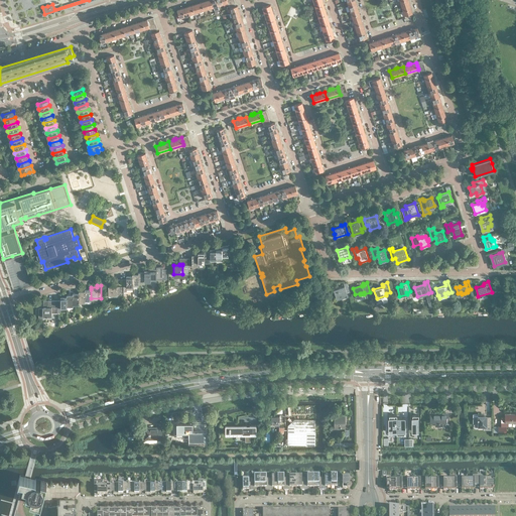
[(117,295),(117,286),(117,285),(114,285),(114,286),(108,286),(108,295),(117,295)]
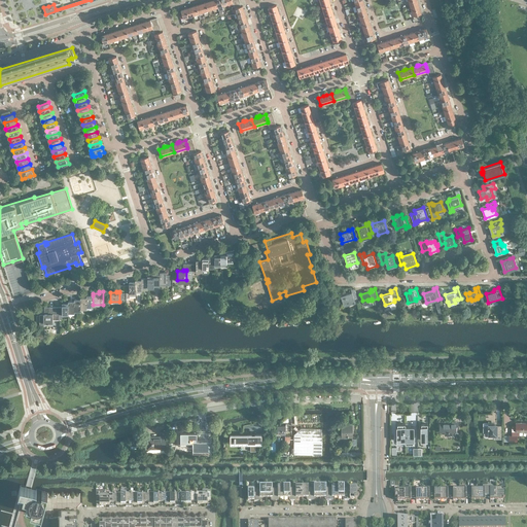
[(355,302),(353,296),(352,292),(341,295),(344,306),(355,302)]
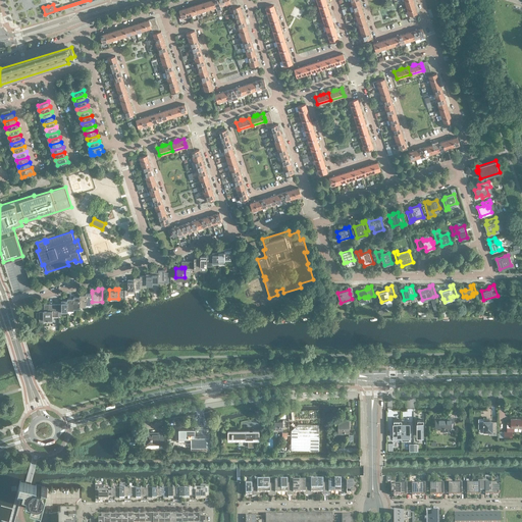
[(52,320),(52,316),(58,316),(58,311),(55,311),(52,311),(52,309),(49,309),(49,311),(43,311),(43,312),(39,312),(39,323),(44,323),(43,320),(52,320)]
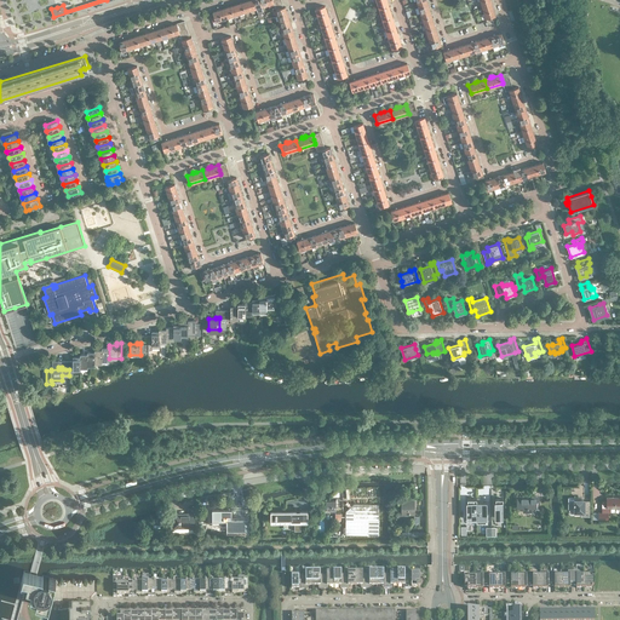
[(539,506),(539,498),(517,498),(517,506),(523,506),(523,512),(533,511),(533,506),(539,506)]
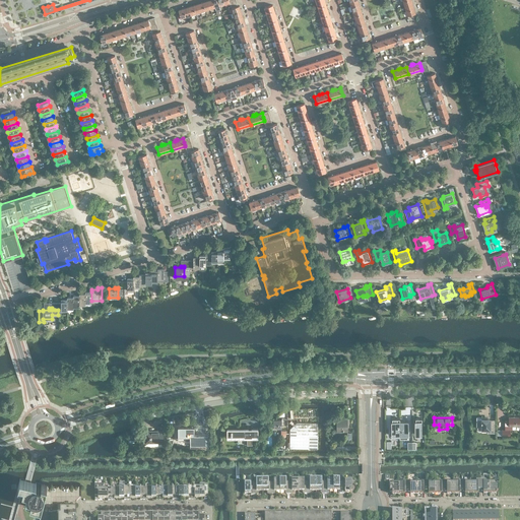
[(494,433),(494,420),(492,420),(491,420),(491,418),(485,418),(485,417),(476,417),(476,427),(481,427),(481,430),(488,430),(488,433),(494,433)]
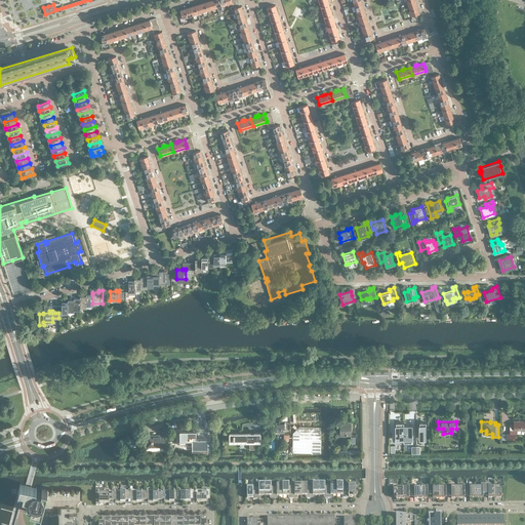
[(524,430),(524,421),(514,421),(514,426),(510,426),(510,434),(517,434),(517,430),(524,430)]
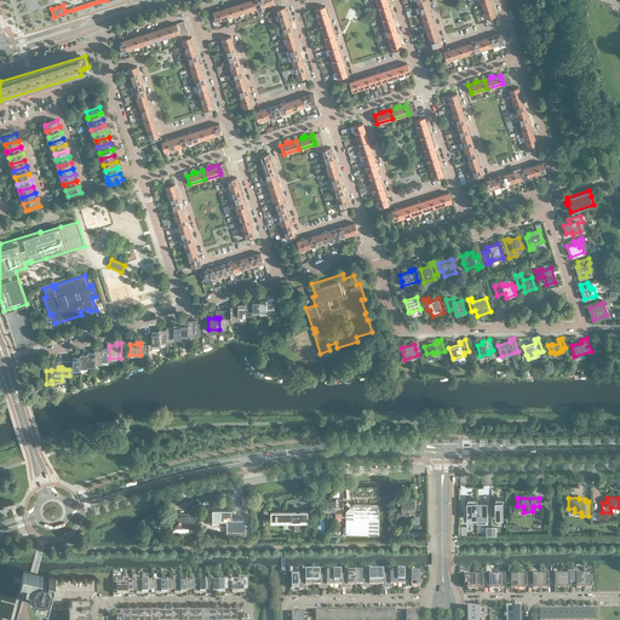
[(336,512),(336,500),(326,500),(326,509),(332,509),(332,512),(336,512)]
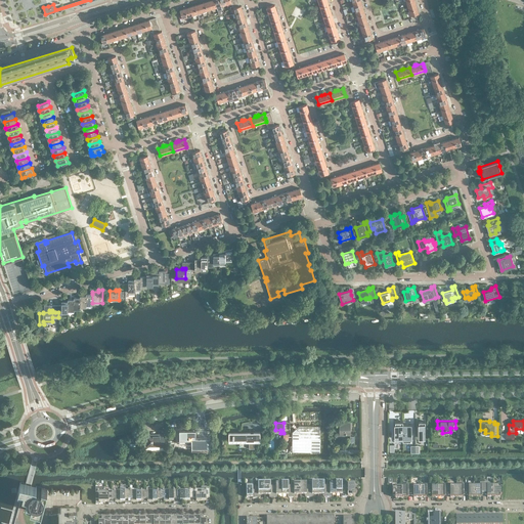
[(350,434),(350,423),(340,423),(340,433),(344,433),(344,434),(350,434)]
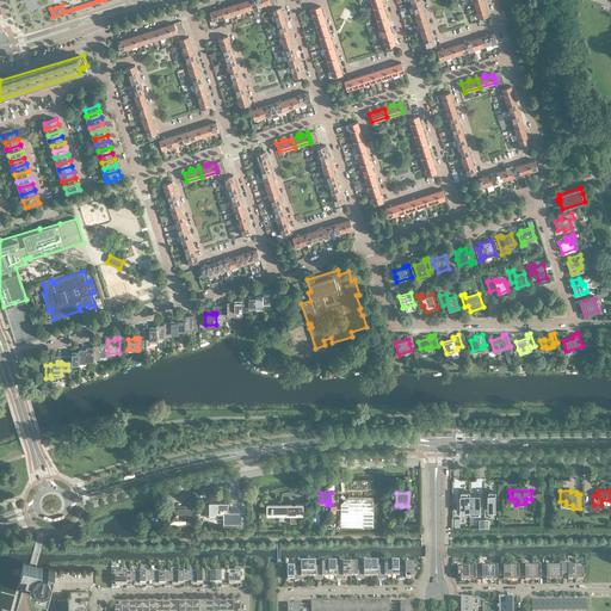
[(374,511),(372,495),(350,495),(340,504),(339,526),(372,528),(374,511)]
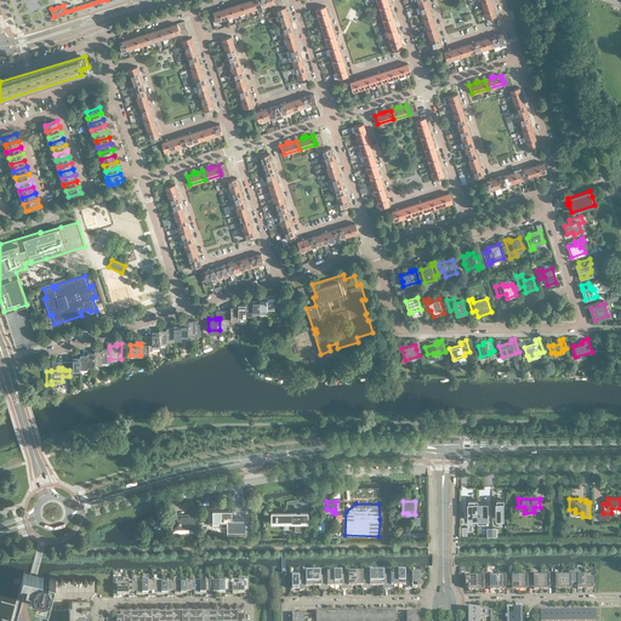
[(250,533),(249,518),(232,519),(232,510),(222,510),(222,508),(221,508),(220,508),(218,510),(212,510),(212,523),(211,523),(211,524),(211,525),(210,525),(211,527),(211,528),(212,528),(214,528),(214,527),(215,527),(215,525),(227,525),(227,533),(250,533)]
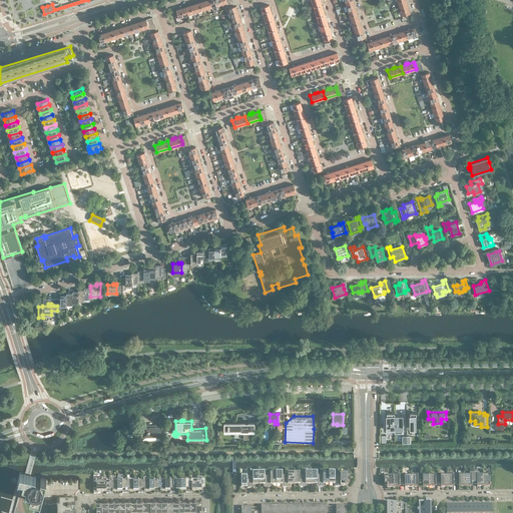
[(161,437),(161,427),(162,427),(162,421),(156,422),(156,425),(143,426),(143,437),(152,437),(152,434),(156,434),(156,437),(161,437)]
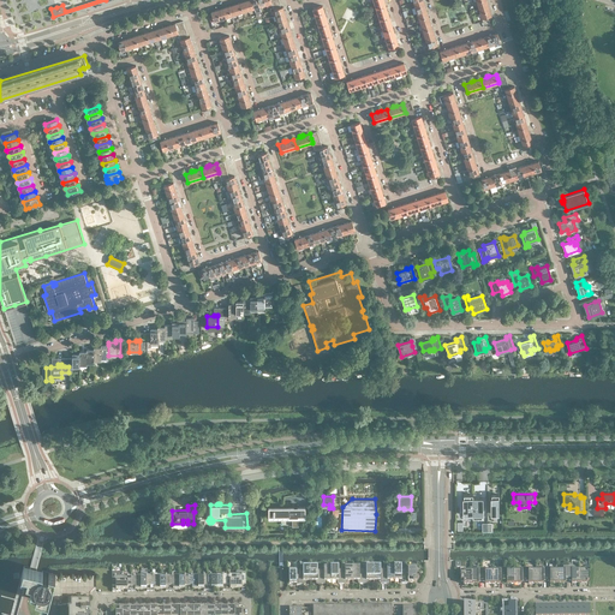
[(292,526),(298,526),(298,518),(305,518),(305,507),(298,507),(298,506),(297,506),(297,507),(268,507),(268,518),(292,518),(292,526)]
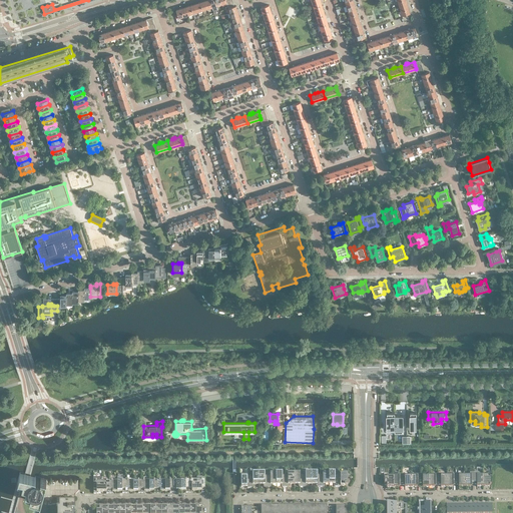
[(44,488),(45,485),(46,479),(40,477),(40,479),(39,478),(37,478),(35,477),(36,476),(28,474),(20,472),(18,478),(20,479),(23,480),(22,485),(24,486),(27,486),(25,491),(31,493),(29,498),(40,501),(44,488)]
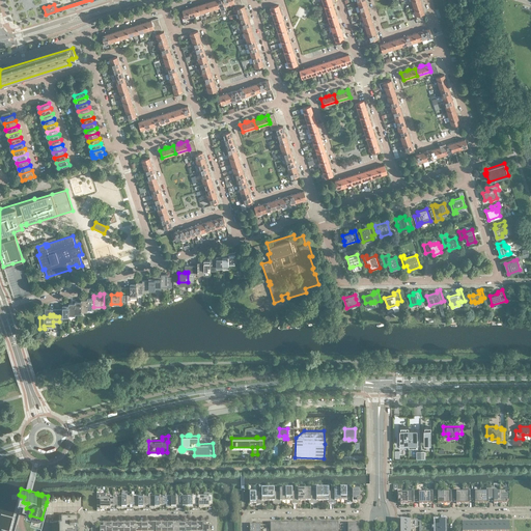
[(332,504),(331,492),(329,492),(329,488),(323,490),(323,501),(329,501),(329,504),(332,504)]
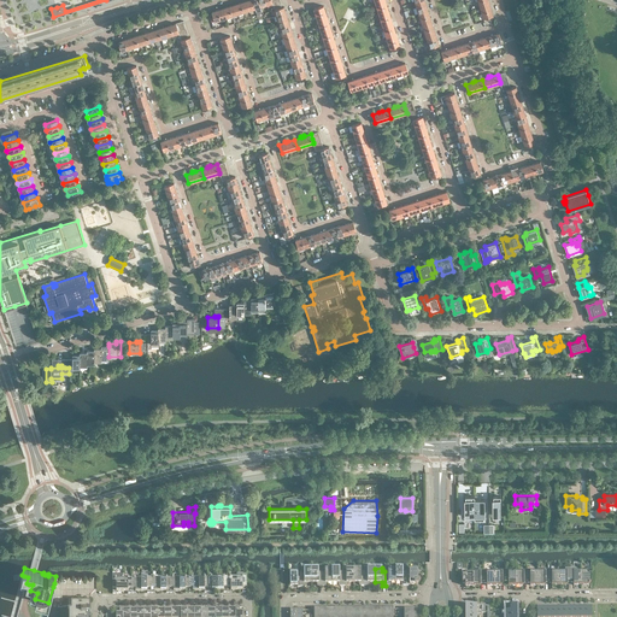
[(395,582),(395,568),(388,568),(388,571),(385,571),(386,586),(389,586),(389,582),(395,582)]
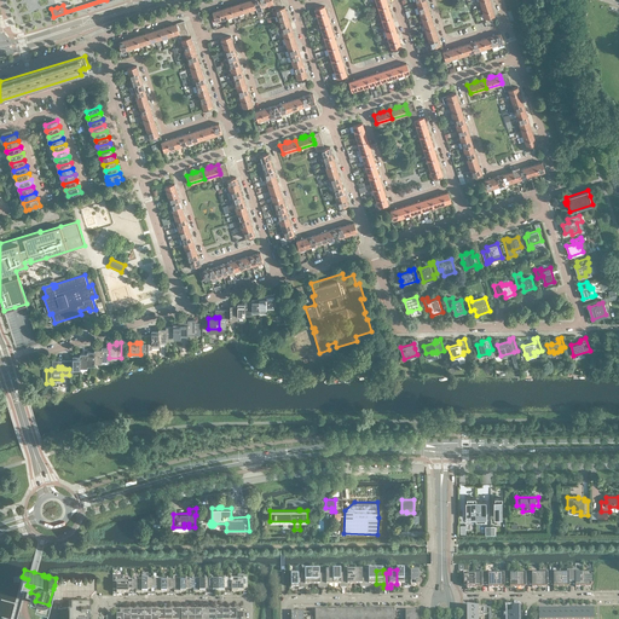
[(408,588),(408,573),(404,573),(404,570),(397,570),(397,584),(404,584),(404,588),(408,588)]
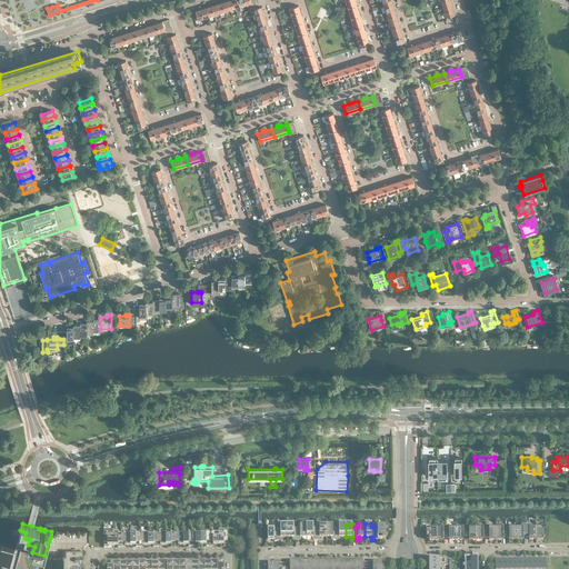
[(287,538),(287,525),(280,525),(280,528),(277,528),(278,541),(281,541),(281,538),(287,538)]
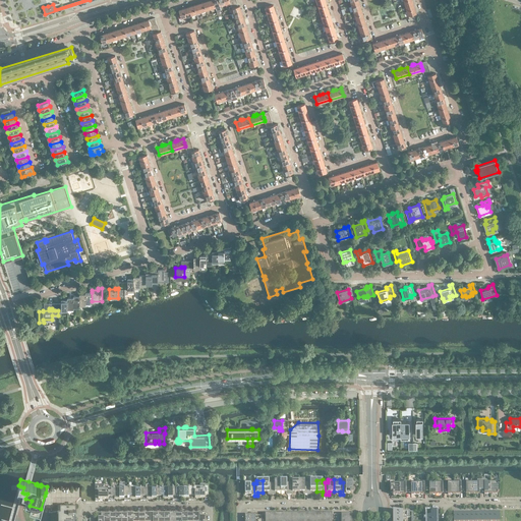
[(272,495),(272,483),(269,483),(269,480),(263,480),(263,493),(269,493),(269,496),(272,495)]
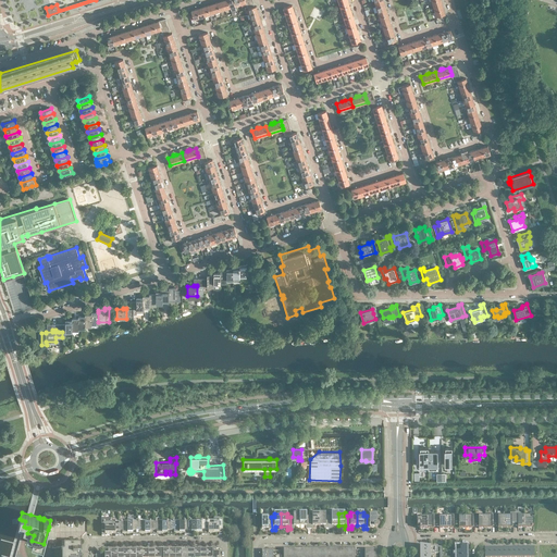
[(300,527),(300,514),(294,514),(294,517),(291,517),(291,529),(294,529),(294,527),(300,527)]
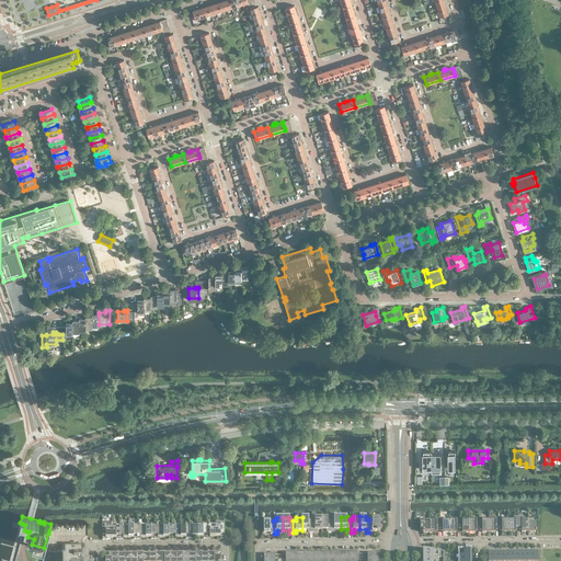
[(312,533),(311,521),(309,521),(309,517),(302,517),(302,530),(309,530),(309,533),(312,533)]
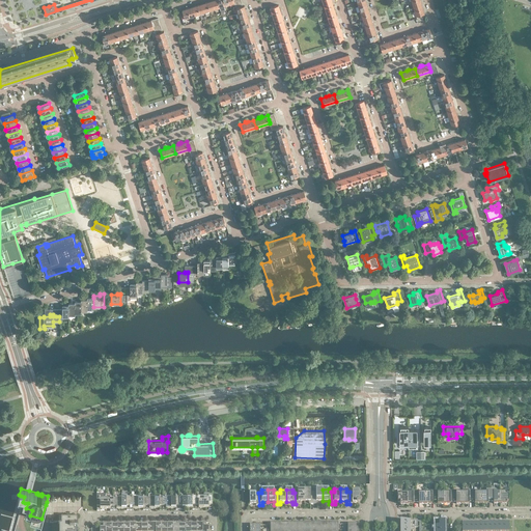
[(304,501),(304,490),(298,490),(298,493),(295,493),(296,504),(299,504),(299,501),(304,501)]
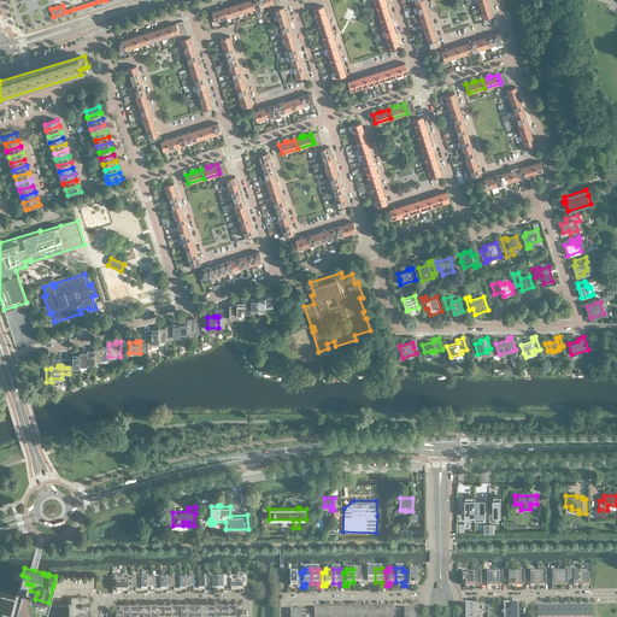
[(364,586),(364,571),(360,571),(360,569),(353,569),(353,582),(360,582),(360,586),(364,586)]
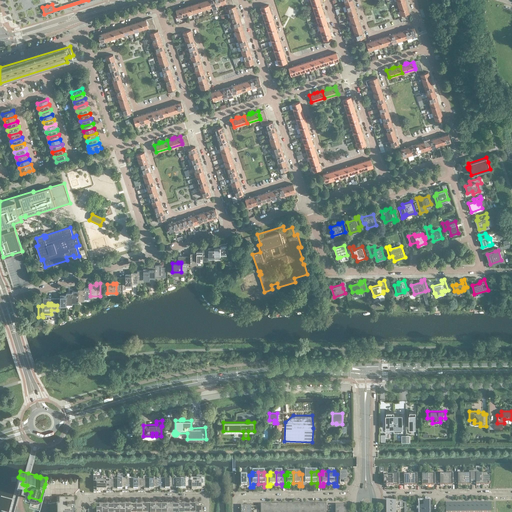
[(311,483),(311,472),(305,472),(305,474),(302,474),(302,486),(305,486),(305,483),(311,483)]
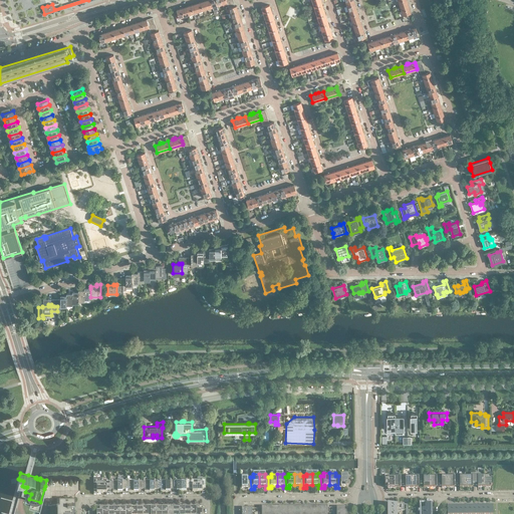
[(348,487),(348,475),(341,475),(341,476),(338,476),(338,488),(341,488),(341,487),(348,487)]
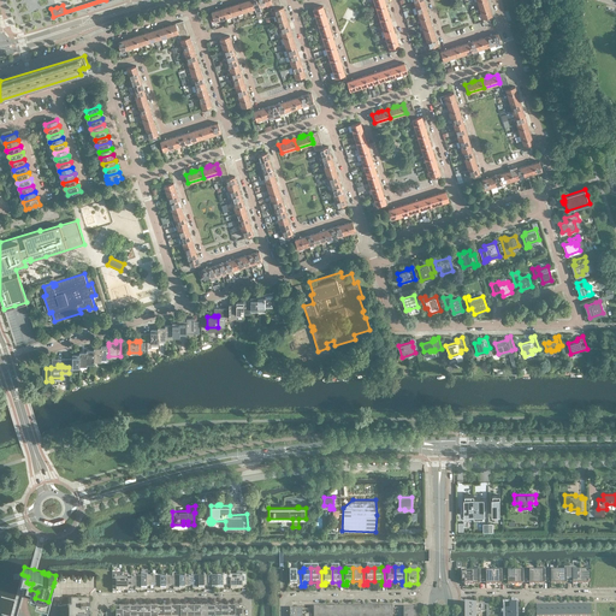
[(504,582),(504,569),(499,570),(499,572),(493,572),(493,585),(501,585),(501,582),(504,582)]
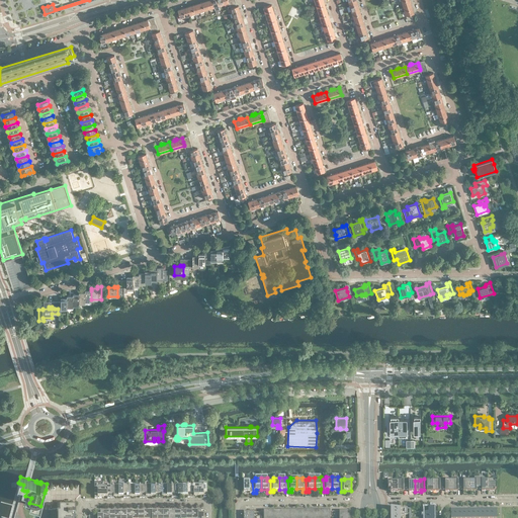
[(433,492),(433,481),(428,481),(428,479),(424,479),(424,490),(427,490),(427,492),(433,492)]
